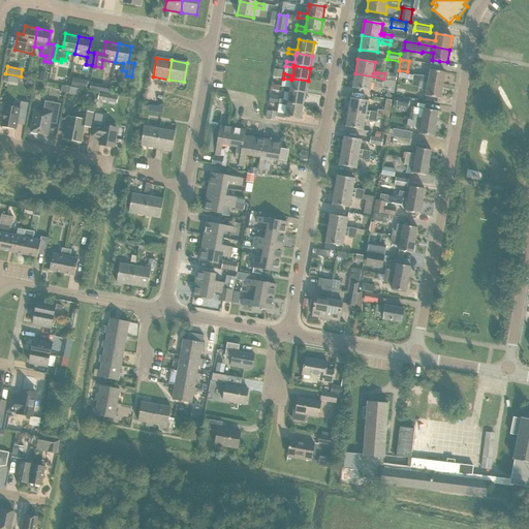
[(428,83),(443,86),(445,72),(437,71),(430,69),(429,78),(413,74),(413,75),(410,74),(410,72),(407,71),(399,70),(398,78),(412,81),(411,86),(418,87),(419,82),(428,83)]
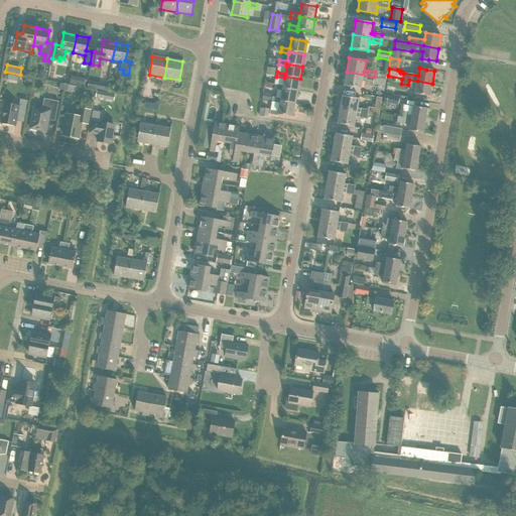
[(386,79),(387,73),(379,71),(378,78),(386,79)]
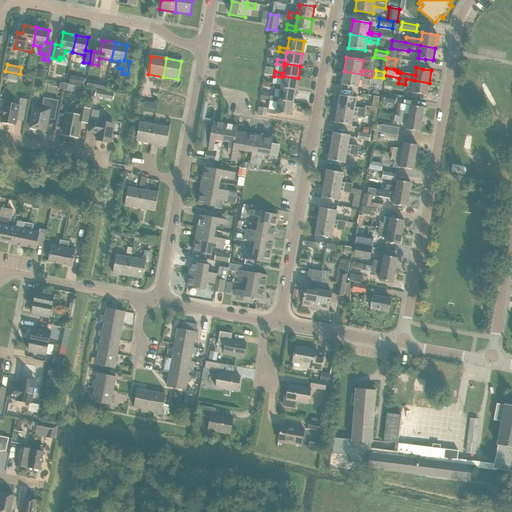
[(370,81),(371,76),(344,71),(341,85),(358,88),(360,78),(363,78),(363,79),(370,81)]
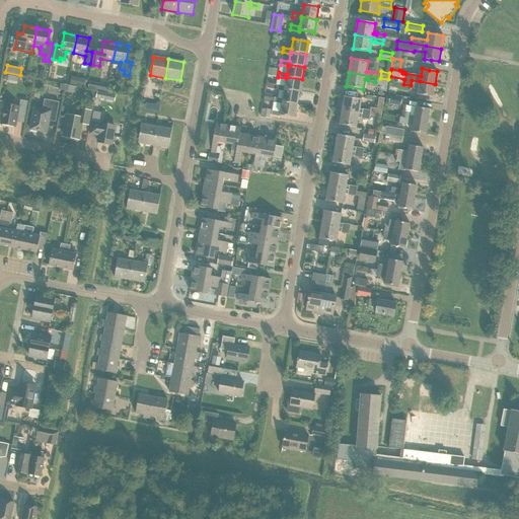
[(88,76),(77,74),(75,82),(86,84),(88,76)]
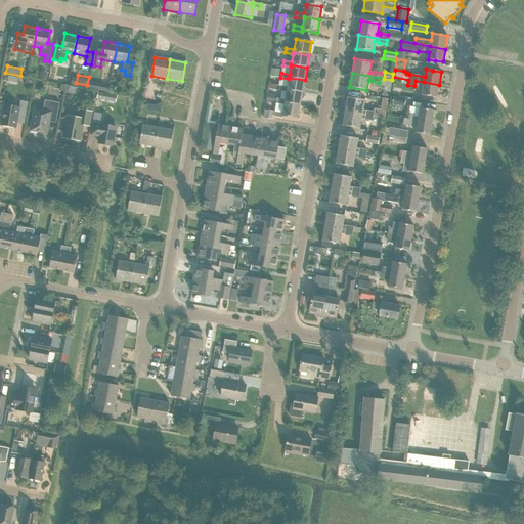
[(303,93),(305,80),(289,78),(289,79),(288,87),(279,86),(278,90),(287,92),(287,90),(303,93)]
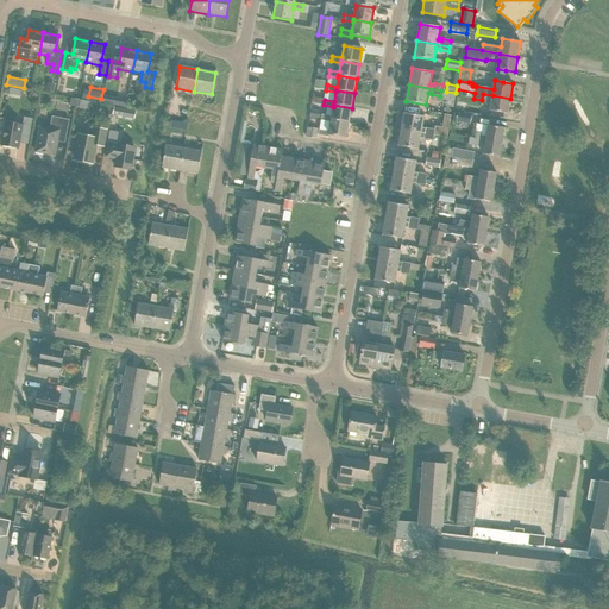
[(118,98),(105,95),(104,104),(115,106),(126,108),(127,102),(117,100),(118,98)]
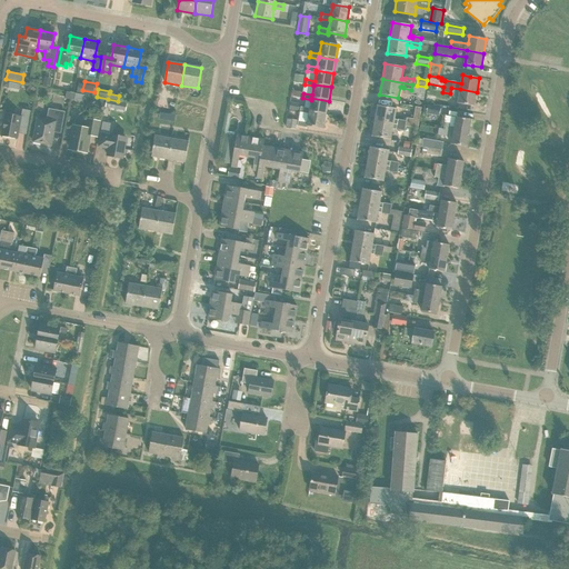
[(475,106),(477,92),(460,89),(457,103),(475,106)]
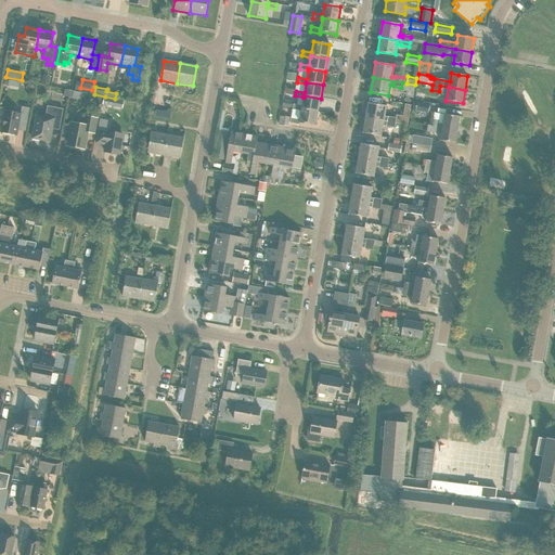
[(431,95),(420,93),(417,101),(430,104),(431,95)]
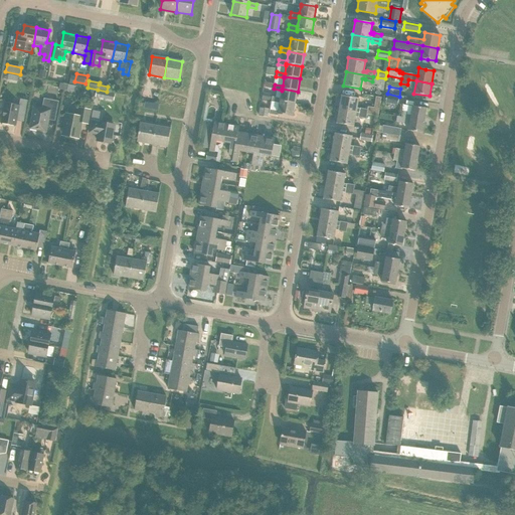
[(295,104),(298,92),(282,89),(282,91),(281,99),(272,97),(272,102),(280,103),(280,101),(295,104)]
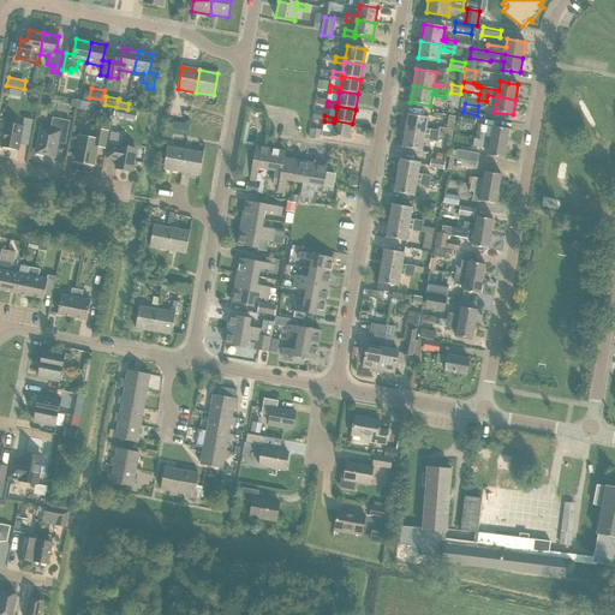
[(130,111),(115,108),(114,117),(127,119),(130,111)]
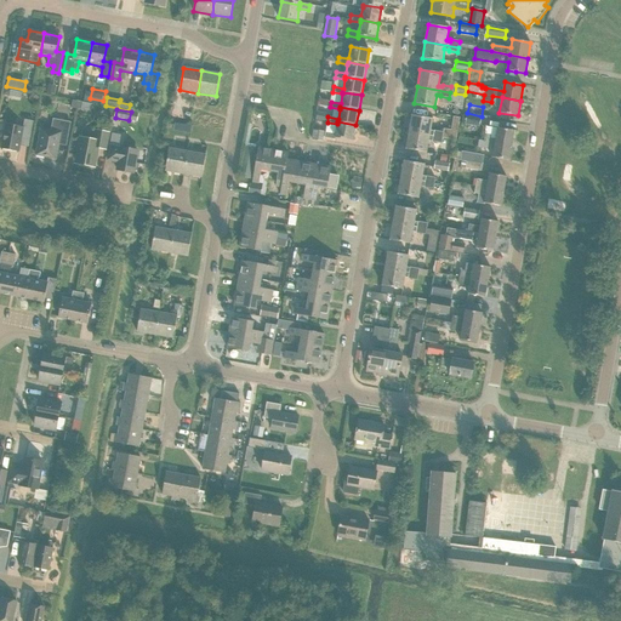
[(479,127),(482,117),(467,114),(467,115),(463,114),(461,124),(479,127)]
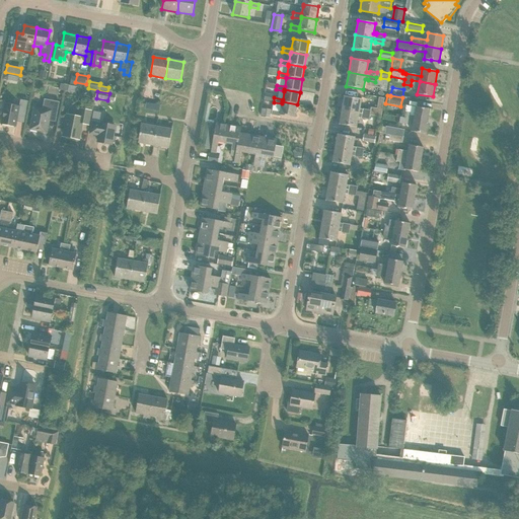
[(342,110),(370,116),(370,110),(363,109),(363,110),(359,109),(361,99),(345,96),(342,110)]
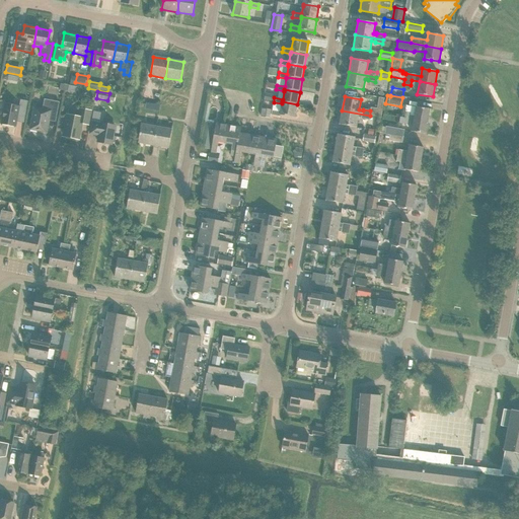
[(56,122),(59,102),(45,99),(43,109),(34,107),(30,130),(47,133),(49,121),(56,122)]
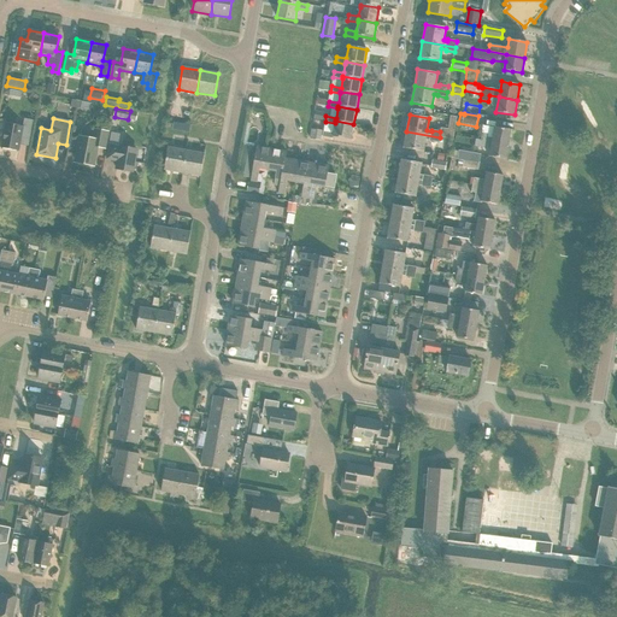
[(29,145),(33,121),(24,119),(23,127),(5,123),(1,147),(19,151),(21,144),(29,145)]
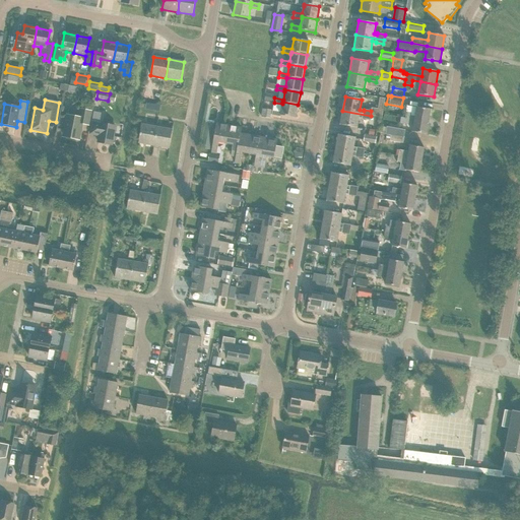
[(296,118),(298,105),(282,102),(282,104),(280,112),(272,111),(271,115),(280,117),(280,115),(296,118)]
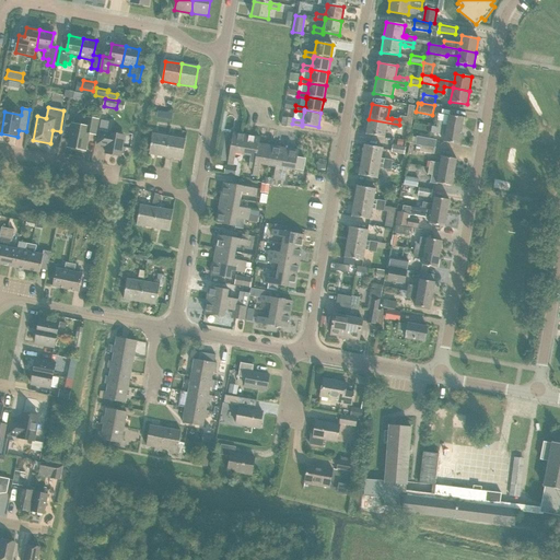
[(436,127),(462,131),(464,118),(448,115),(446,125),(443,125),(443,121),(438,120),(436,127)]
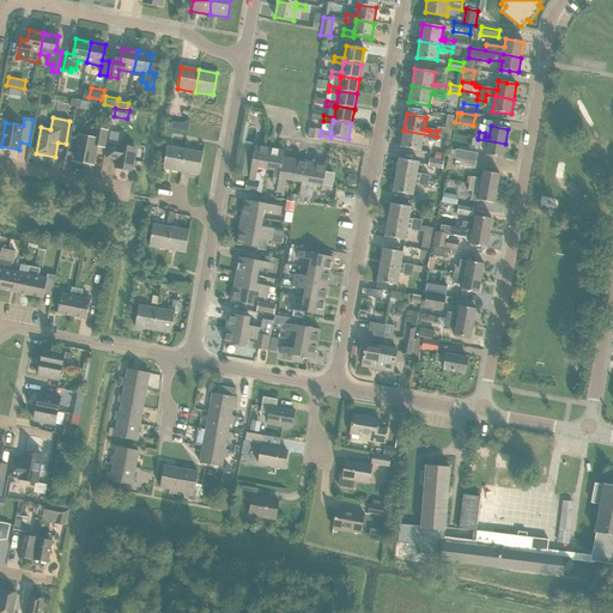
[(321,129),(310,128),(308,138),(320,140),(321,129)]
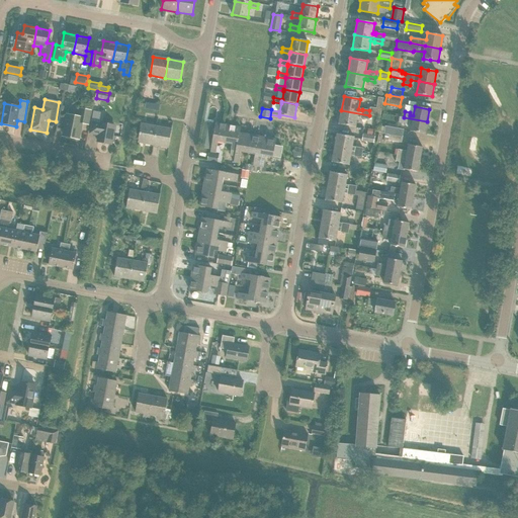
[(88,123),(90,111),(81,109),(79,117),(68,115),(64,136),(78,139),(82,122),(88,123)]
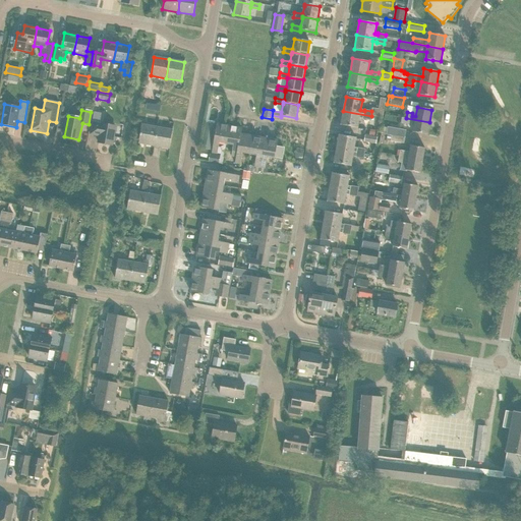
[(370,120),(371,116),(343,111),(341,125),(357,128),(359,117),(363,118),(362,119),(370,120)]
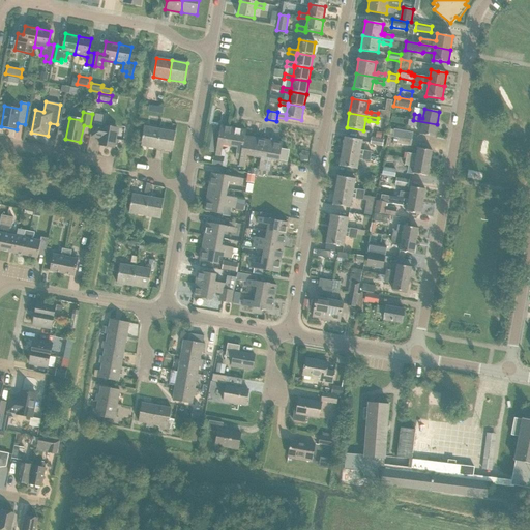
[(437,124),(413,120),(409,119),(408,125),(421,127),(419,135),(435,137),(437,124)]
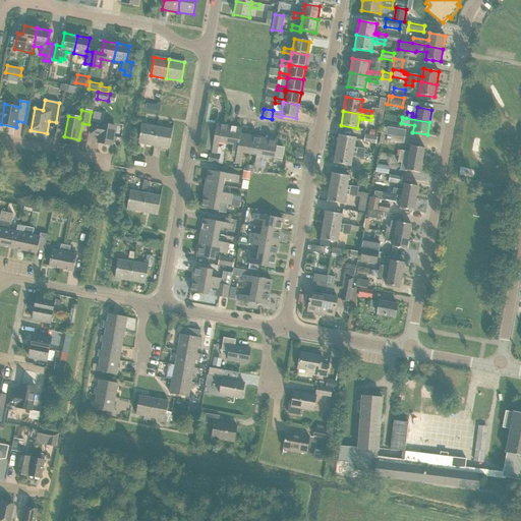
[(102,124),(93,122),(91,134),(100,136),(99,142),(112,146),(115,126),(102,123),(102,124)]
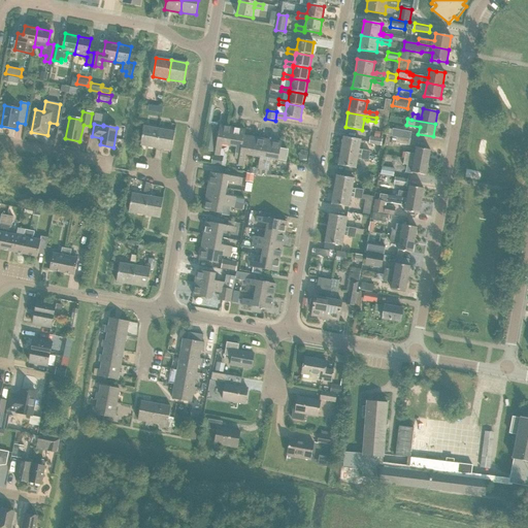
[(229,145),(232,128),(220,125),(215,155),(220,156),(222,144),(229,145)]
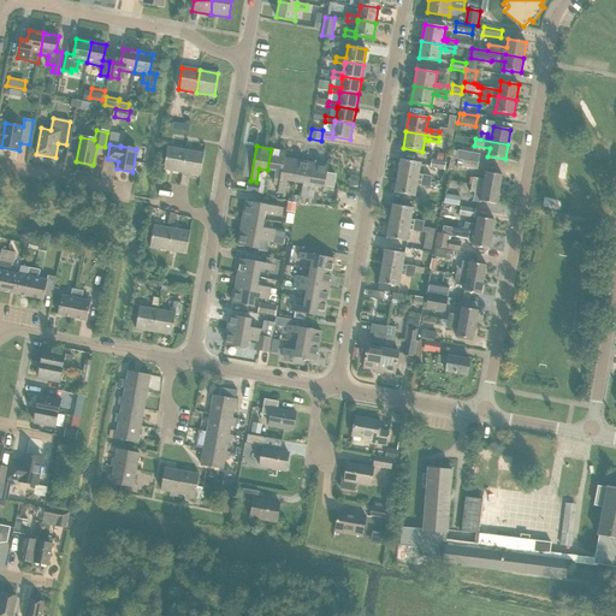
[(182,172),(185,150),(167,148),(164,170),(182,172)]
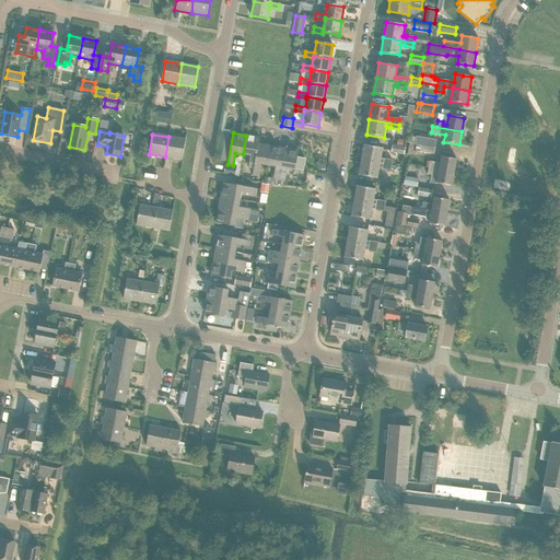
[(226,162),(231,138),(221,136),(217,160),(226,162)]
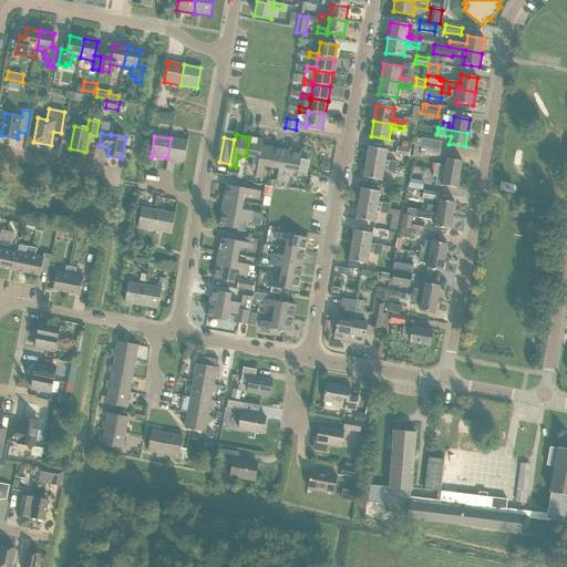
[(261,146),(263,146),(264,140),(249,137),(246,156),(254,158),(251,171),(257,171),(261,146)]
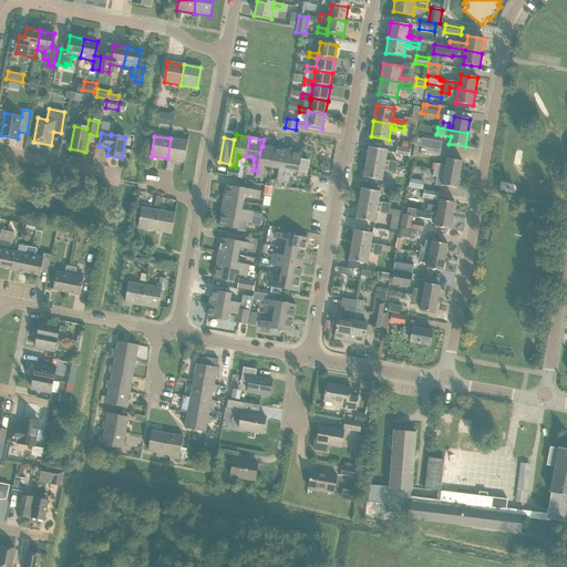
[(171,138),(167,158),(184,162),(187,142),(171,138)]
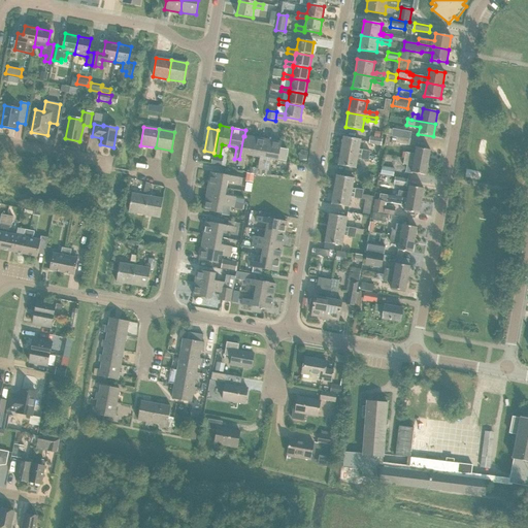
[(397,137),(410,139),(411,132),(393,129),(392,136),(397,137)]
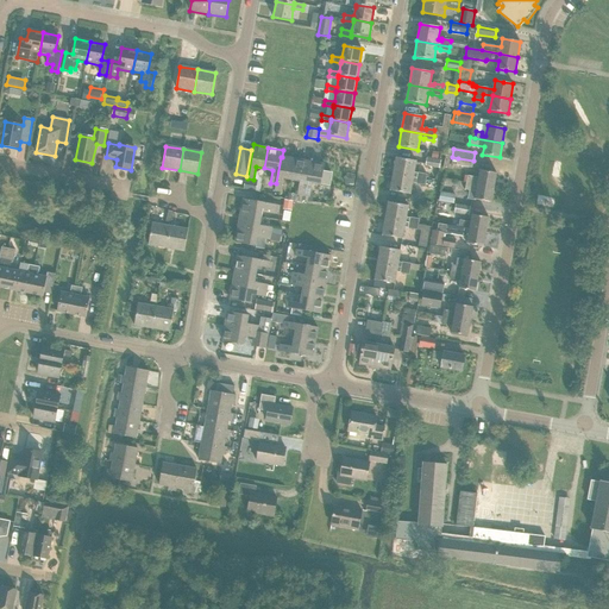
[(295,159),(282,157),(281,157),(276,183),(275,190),(281,192),(283,179),(292,180),(295,159)]
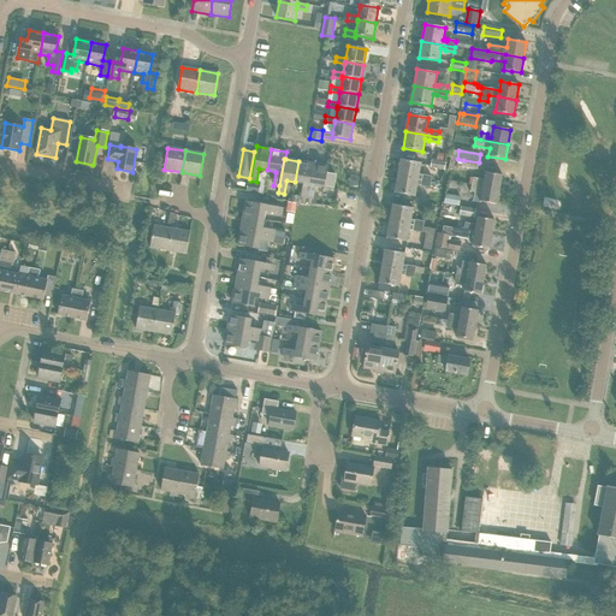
[(397,176),(431,182),(432,177),(422,175),(422,176),(419,176),(421,163),(401,159),(397,176)]
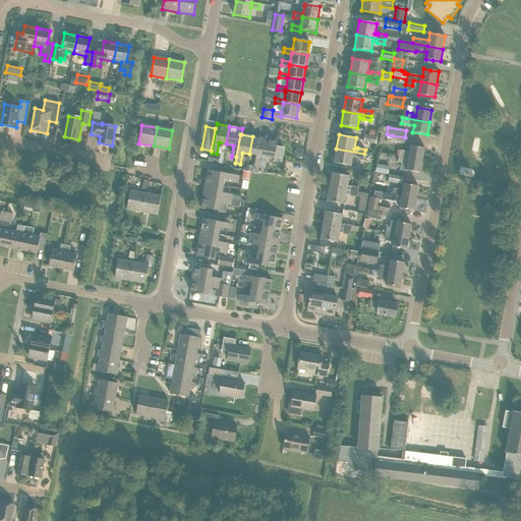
[(375,143),(378,137),(378,136),(374,136),(365,134),(364,141),(375,143)]
